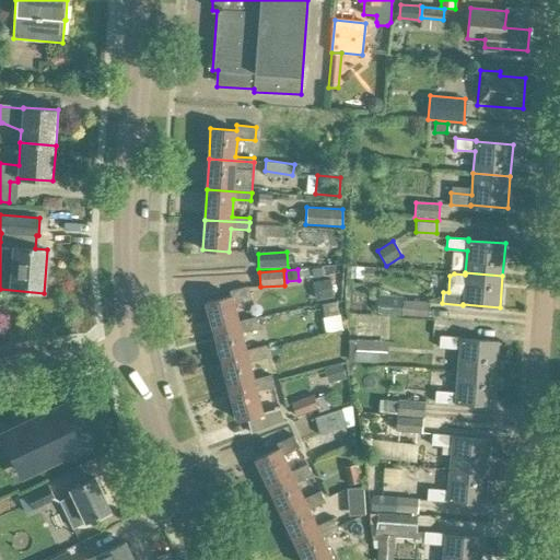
[(330,279),(313,282),(315,301),(334,298),(330,279)]
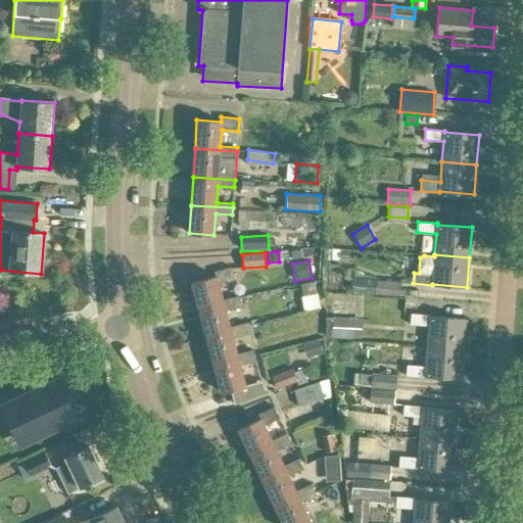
[(224,304),(223,300),(219,284),(235,279),(232,267),(215,272),(216,276),(192,282),(200,311),(224,304)]
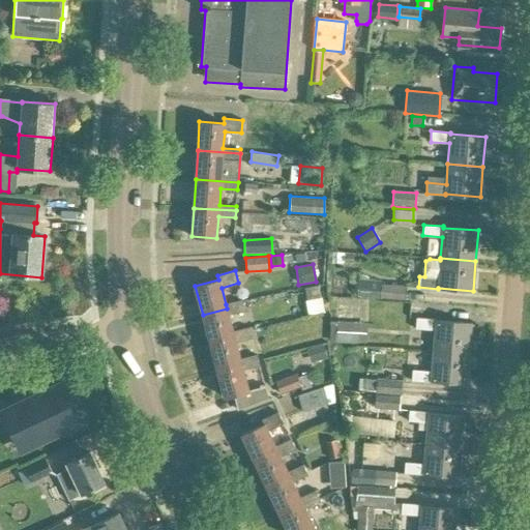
[(357,296),(406,299),(407,287),(381,285),(381,281),(358,278),(357,296)]
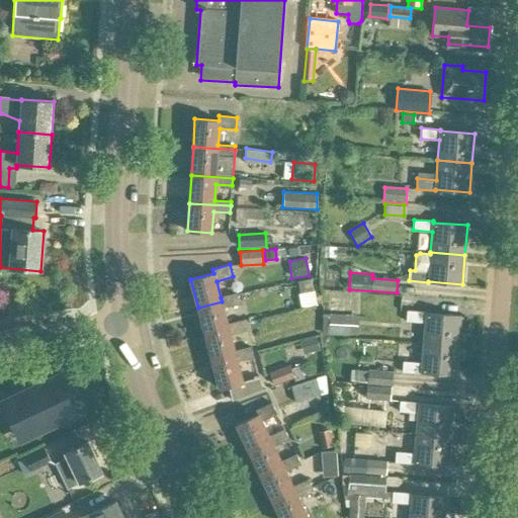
[(301,305),(317,303),(315,286),(298,288),(301,305)]
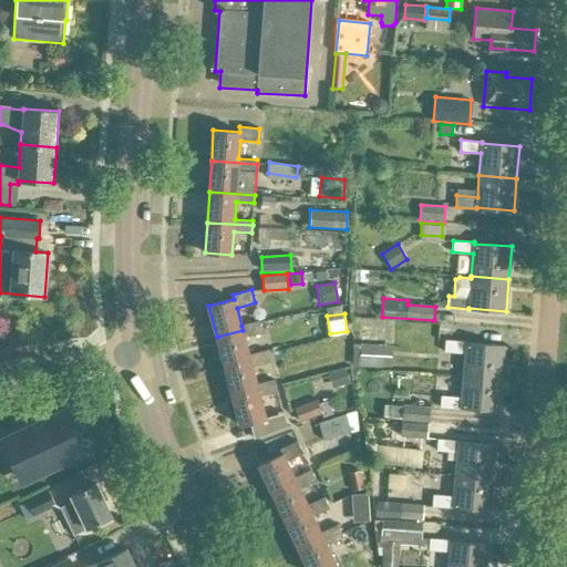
[(243,330),(217,337),(225,367),(250,360),(249,354),(245,337),(263,332),(259,320),(241,326),(243,330)]
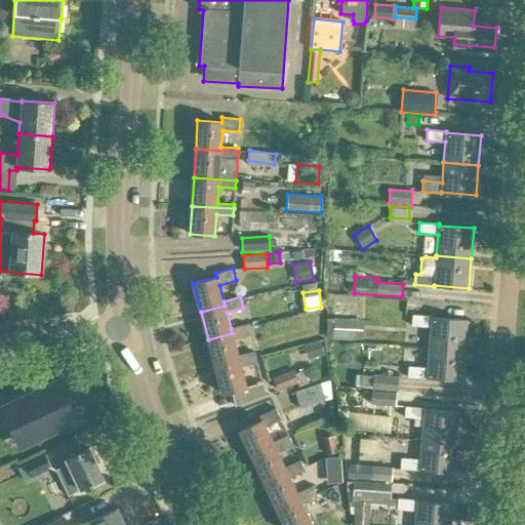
[(429,347),(463,350),(466,320),(432,317),(432,316),(412,314),(411,325),(431,326),(429,347)]
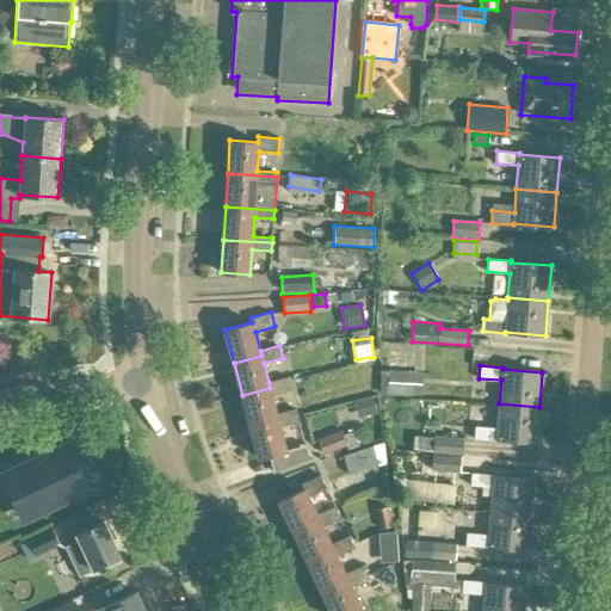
[(412,396),(412,372),(381,371),(380,395),(412,396)]
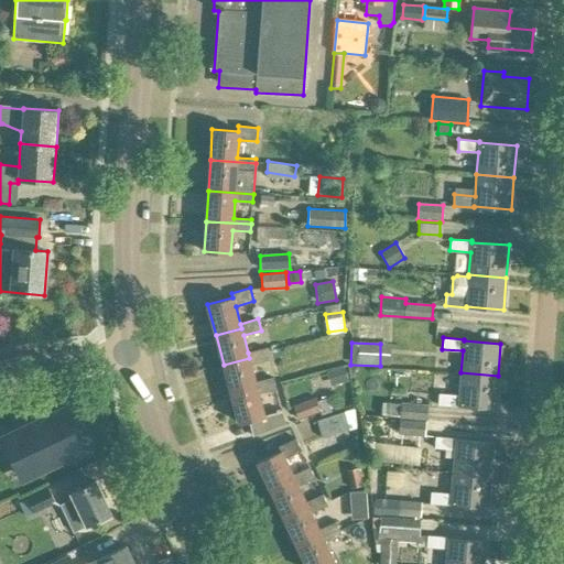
[(249,358),(224,365),(231,394),(257,387),(256,382),(251,365),(269,360),(266,348),(248,353),(249,358)]
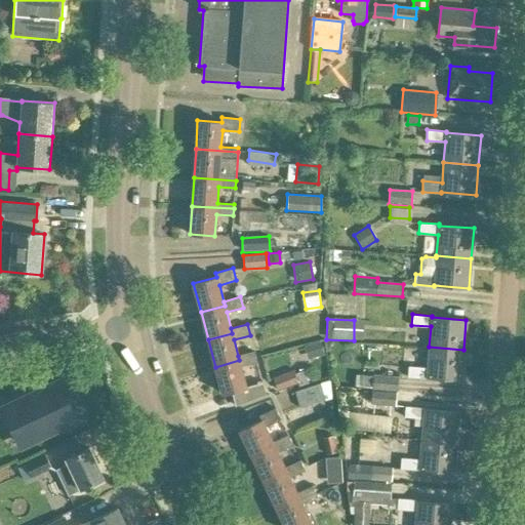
[(321,341),(304,346),(307,359),(324,355),(321,341)]
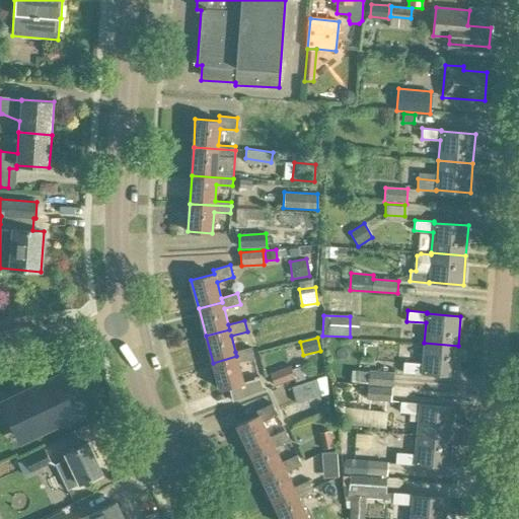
[(458,346),(424,343),(422,363),(403,362),(402,372),(422,374),(422,372),(456,375),(458,346)]
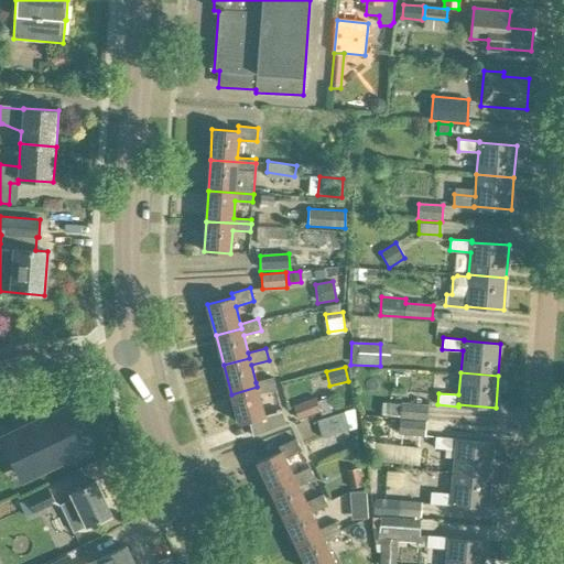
[(257,387),(231,394),(239,423),(248,420),(264,416),(259,393),(277,389),(273,378),(256,382),(257,387)]
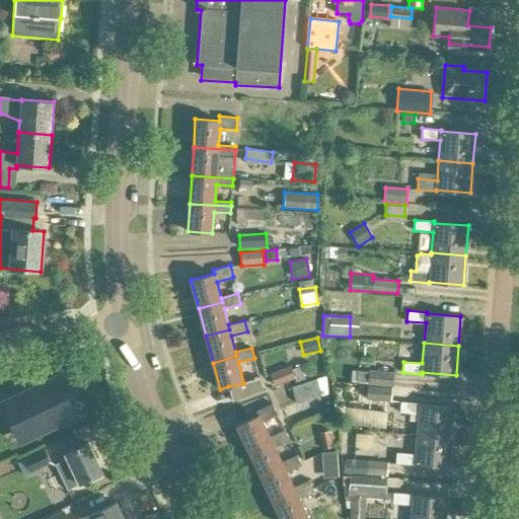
[(270,374),(275,387),(295,379),(297,383),(304,380),(299,367),(292,370),(290,366),(270,374)]
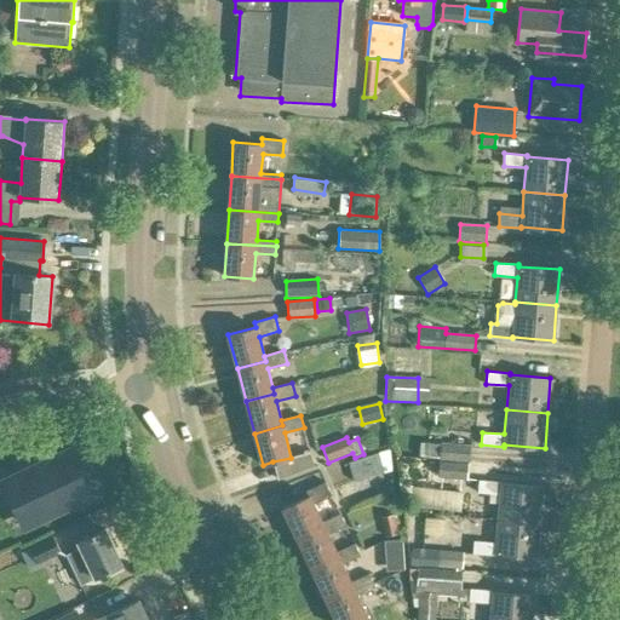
[(441,443),(440,461),(468,464),(470,446),(441,443)]
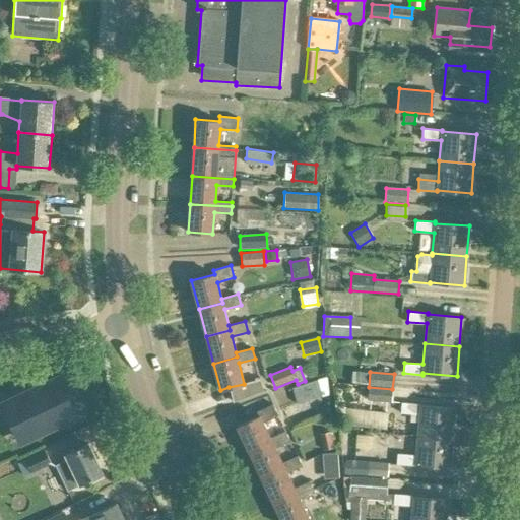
[(20,440),(74,414),(58,380),(37,390),(38,394),(27,399),(25,395),(4,405),(20,440)]
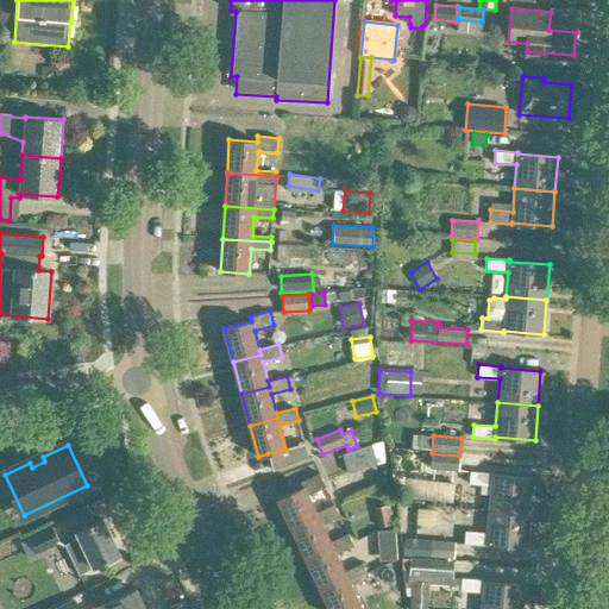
[(302,445),(286,450),(268,453),(272,469),(306,458),(302,445)]
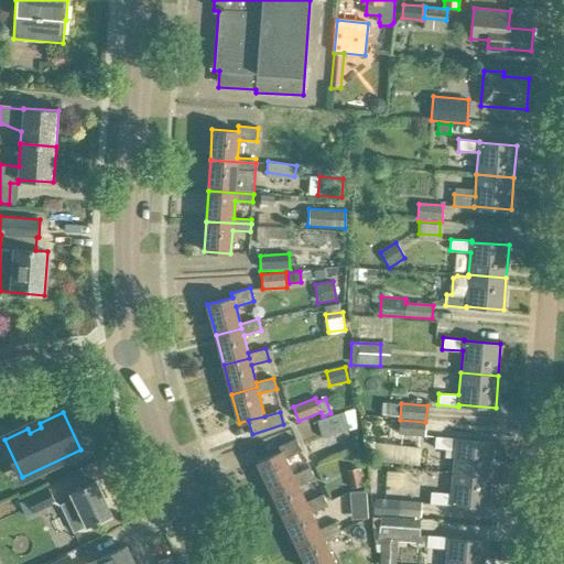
[(345,412),(317,422),(323,438),(350,429),(345,412)]
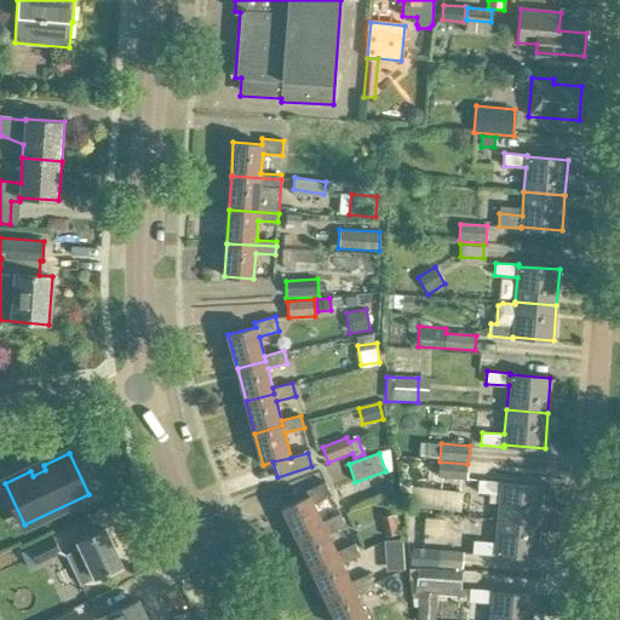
[(438,461),(437,478),(468,481),(469,464),(438,461)]
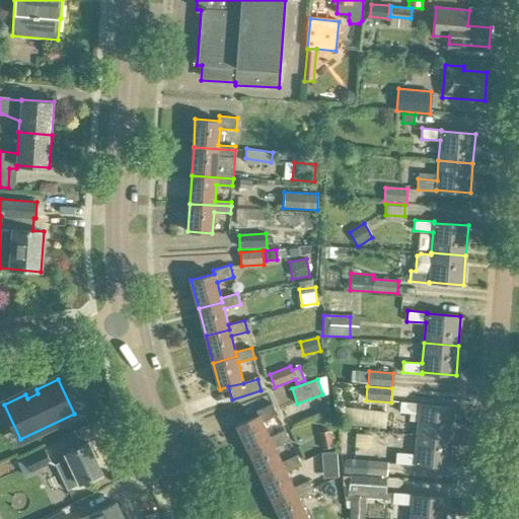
[(344,425),(385,430),(387,413),(368,411),(368,417),(353,416),(353,408),(339,406),(339,399),(334,400),(334,413),(345,414),(344,425)]
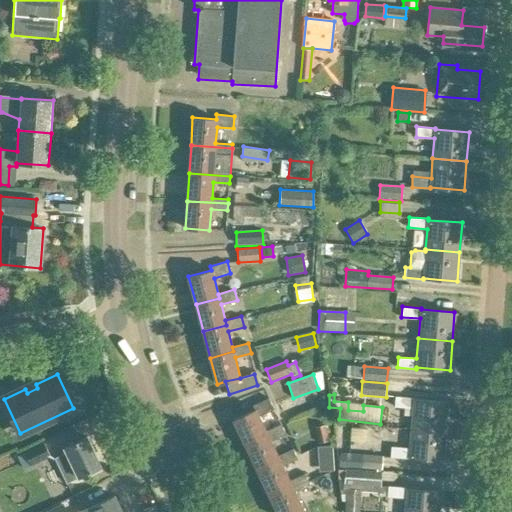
[(411,428),(445,431),(447,401),(414,399),(414,397),(395,396),(394,406),(412,408),(411,428)]
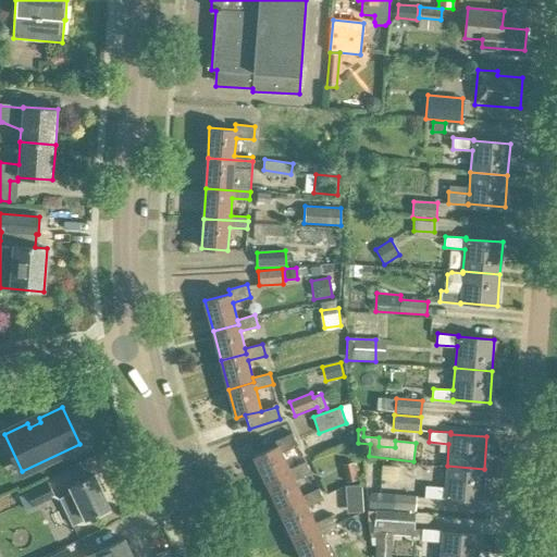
[(292,474),(289,470),(282,454),(298,446),(293,433),(275,442),(277,446),(255,457),(268,485),(292,474)]
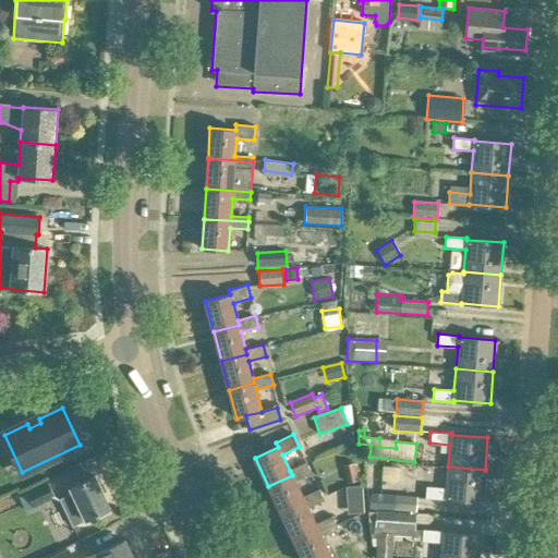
[(292,475),(268,486),(281,513),(305,502),(303,497),(295,482),(312,473),(306,463),(290,471),(292,475)]
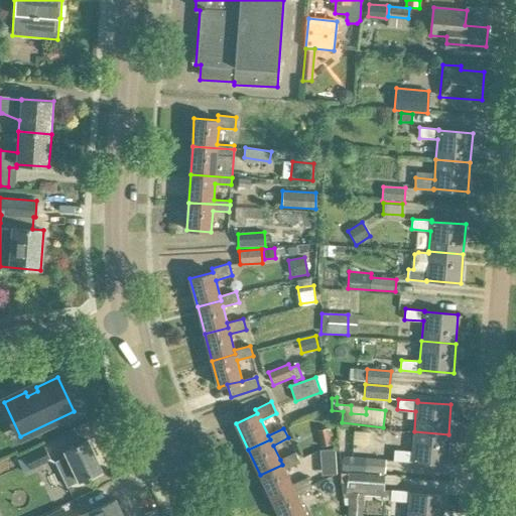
[(328,428),(317,430),(320,446),(332,444),(328,428)]
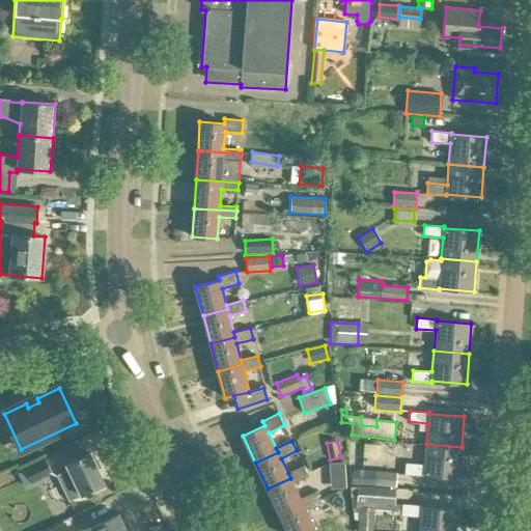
[(462,447),(426,444),(424,464),(406,463),(404,473),(424,475),(424,474),(459,478),(462,447)]
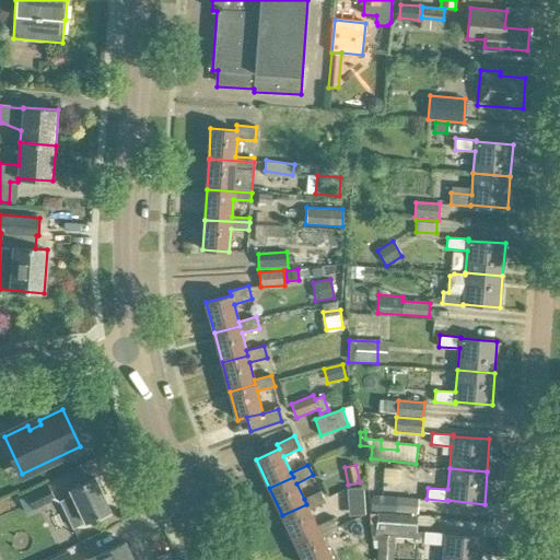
[(109,510),(95,478),(70,490),(72,494),(61,500),(73,526),(85,521),(109,510)]
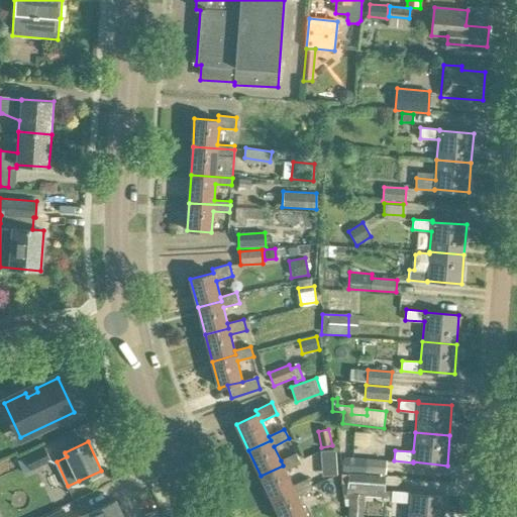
[(17,461),(23,475),(52,461),(44,447),(24,457),(24,458),(17,461)]
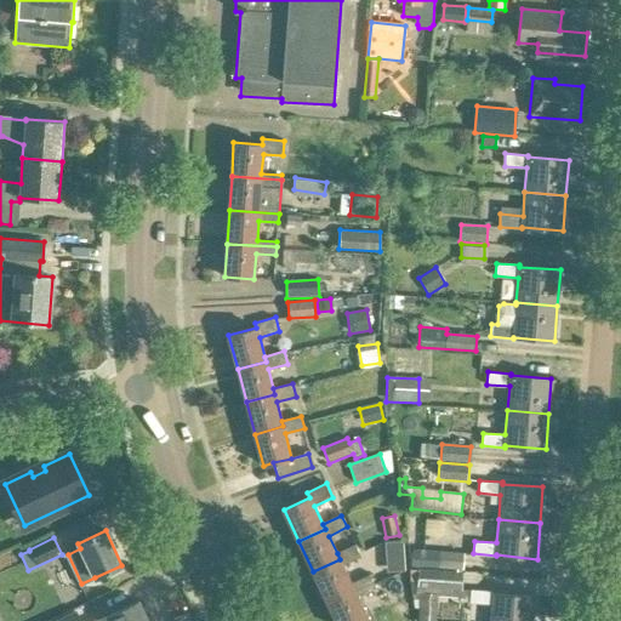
[(387,568),(405,567),(403,539),(385,540),(387,568)]
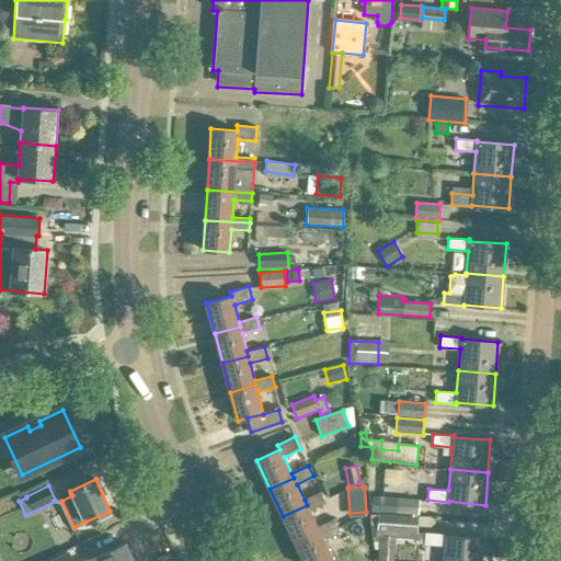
[(307,505),(283,516),(296,542),(320,531),(318,527),(310,511),(327,503),(321,492),(305,500),(307,505)]
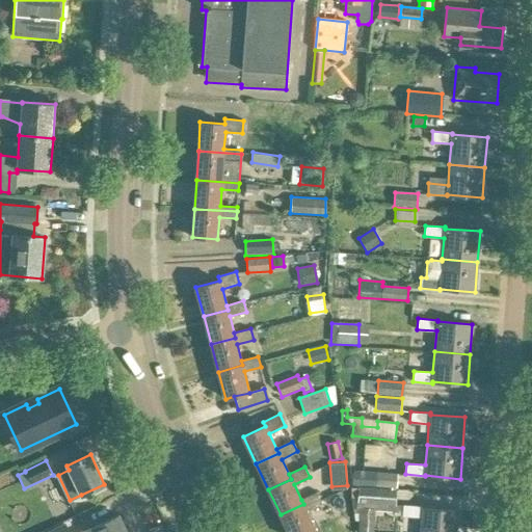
[(352,471),(351,485),(397,489),(398,475),(352,471)]
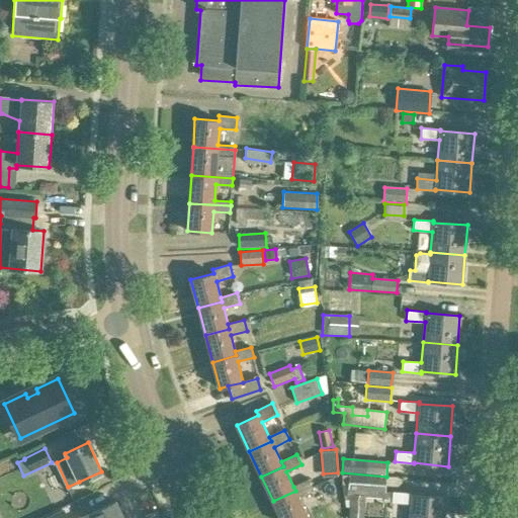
[(393,492),(393,493),(384,493),(385,478),(349,476),(349,477),(345,477),(343,496),(351,496),(349,517),(362,517),(364,499),(382,500),(382,503),(392,503),(392,502),(410,503),(409,517),(443,517),(445,497),(412,494),(412,493),(393,492)]
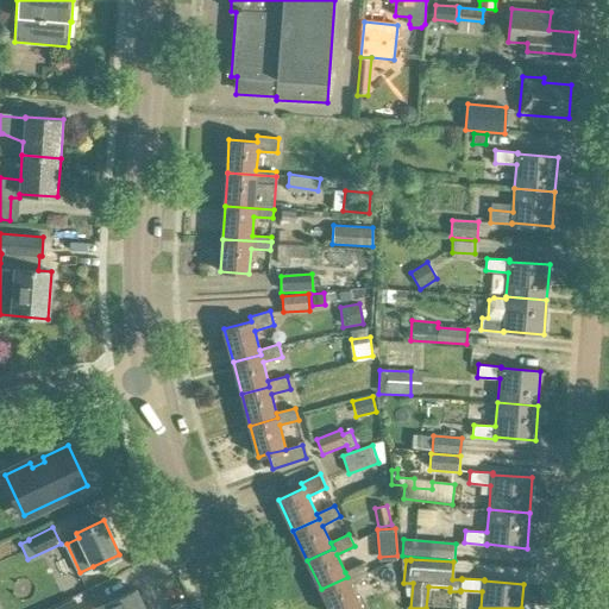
[(347,577),(321,589),(330,608),(353,608),(362,606),(351,584),(368,575),(363,564),(345,572),(347,577)]
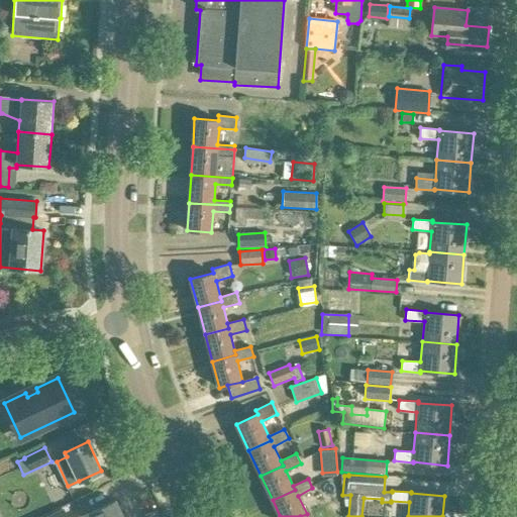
[(123,516),(115,500),(90,512),(90,513),(80,516),(123,516)]
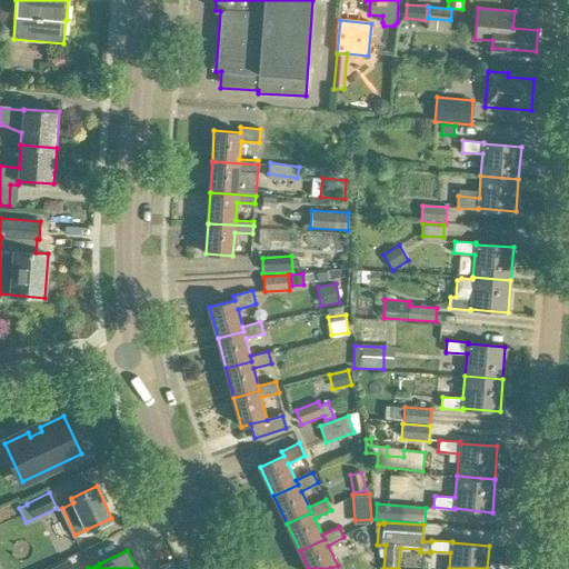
[(50,568),(73,568),(70,559),(50,568)]
